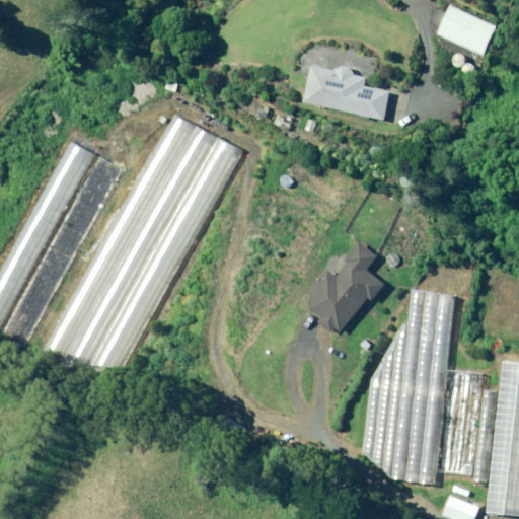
[(438,33),(484,55),(498,26),(451,4),(448,12),(439,8),(432,23),(441,27),(438,33)]
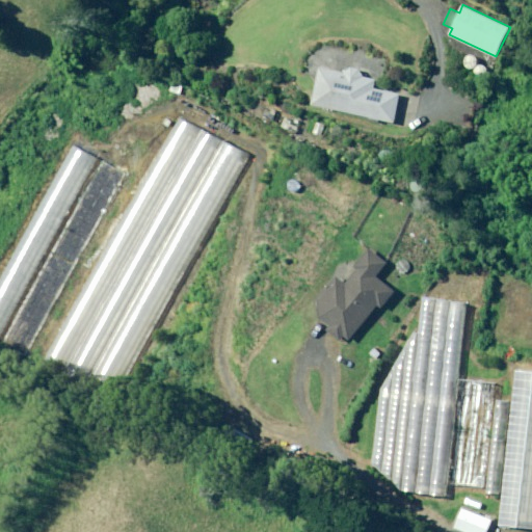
[(313,104),(394,123),(401,94),(375,88),(377,80),(364,77),(364,75),(361,69),(353,68),(346,72),(346,74),(321,68),(317,86),(313,104)]
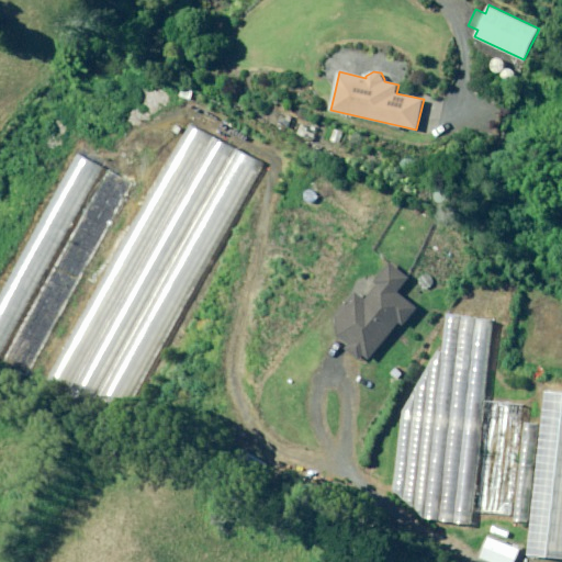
[(69,397),(214,136),(191,123),(46,384),(69,397)]
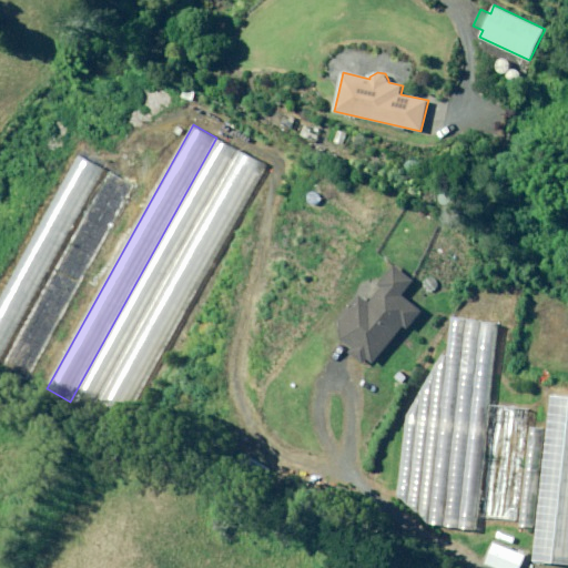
[(344,144),(348,133),(341,131),(337,141),(344,144)]
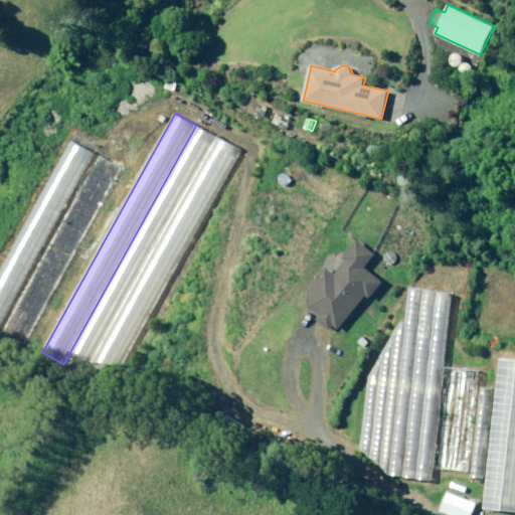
[(83,375),(216,136),(196,125),(63,364),(83,375)]
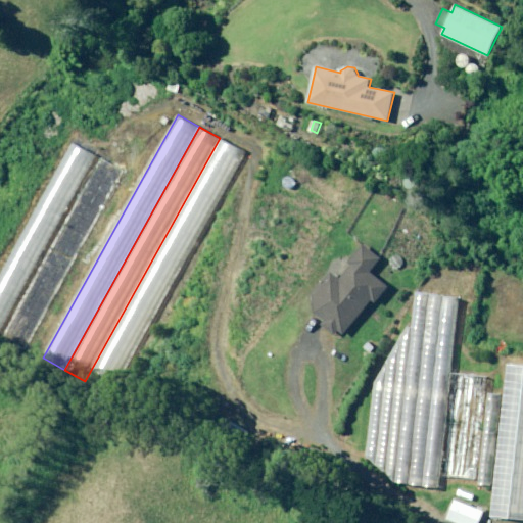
[(85,381),(106,393),(241,150),(220,138),(85,381)]
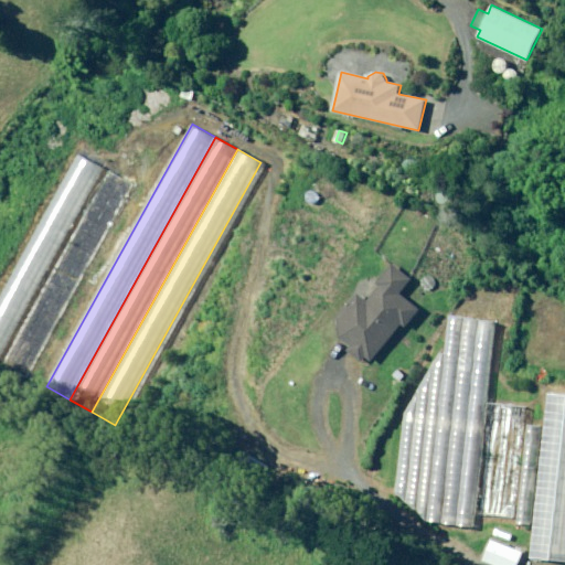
[(0,358),(100,167),(76,153),(0,298),(0,358)]
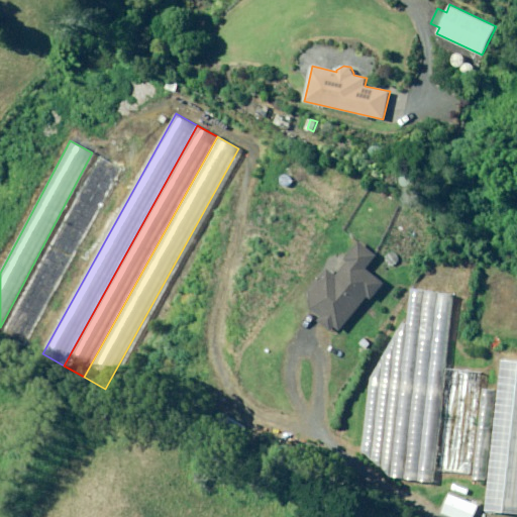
[(121,168),(98,156),(3,336),(27,348),(121,168)]
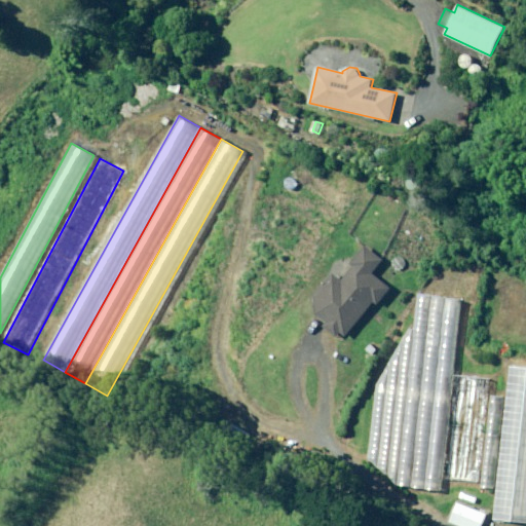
[(369,309),(376,302),(378,305),(391,289),(374,274),(384,261),(367,247),(364,251),(352,264),(357,267),(344,282),(335,273),(316,296),(318,314),(329,323),(325,327),(338,337),(342,333),(347,337),(367,312),(369,309)]
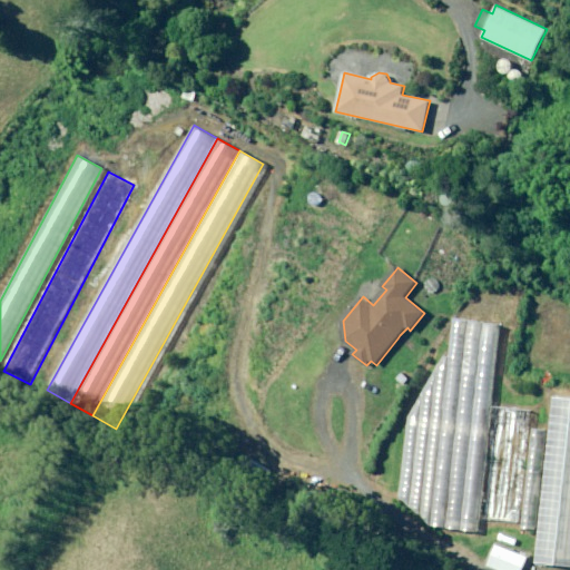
[(406,382),(410,384),(413,376),(405,373),(401,380),(406,382)]
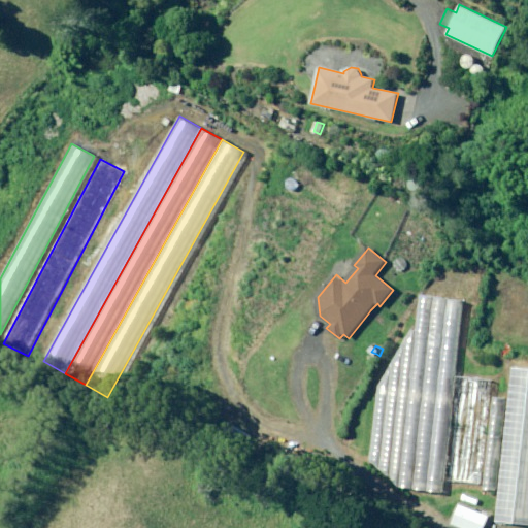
[(527,370),(513,368),(495,522),(527,525),(527,370)]
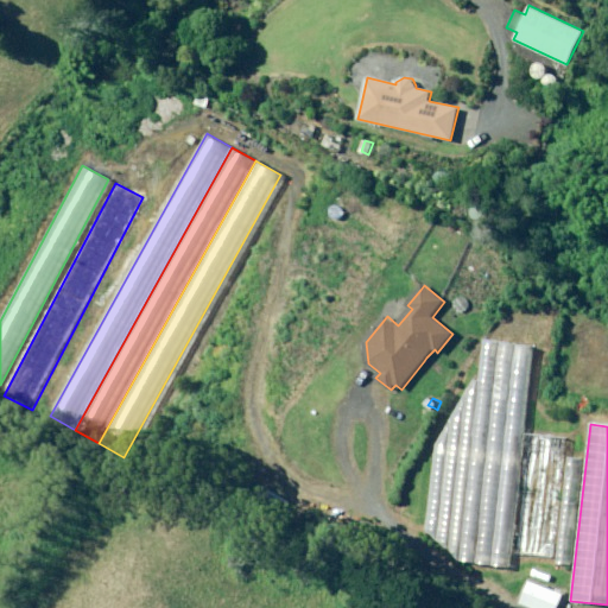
[(524,435),(511,555),(553,558),(567,439),(524,435)]
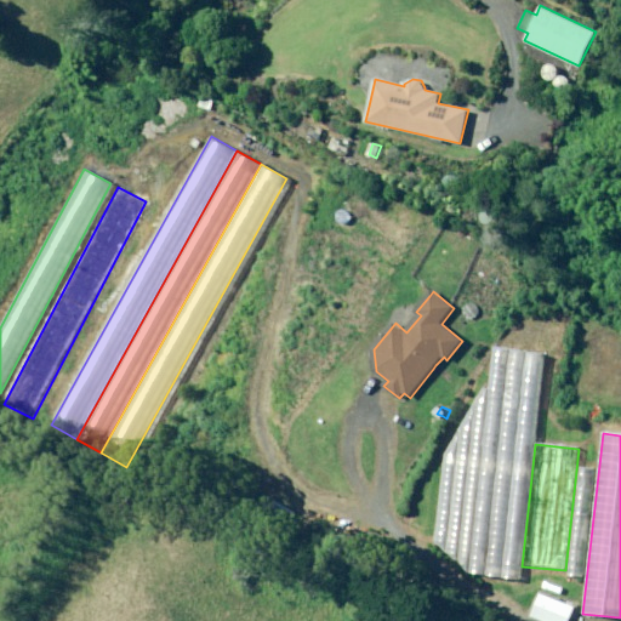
[(250,485),(260,478),(256,473),(255,474),(252,471),(243,478),(246,484),(248,483),(250,485)]
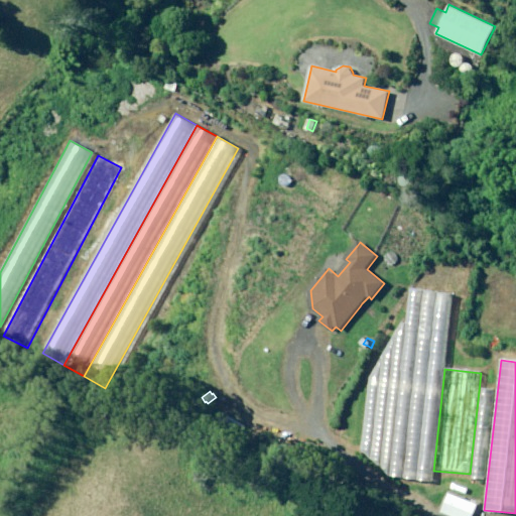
[(216,418),(212,428),(220,430),(223,421),(216,418)]
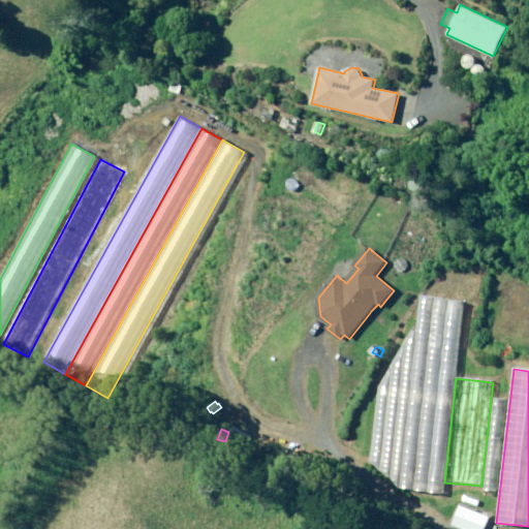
[(453,526),(460,528),(490,528),(494,522),(490,520),(491,518),(461,505),(453,526)]
